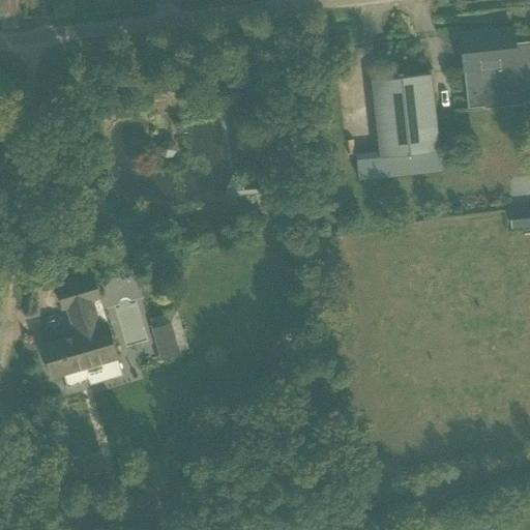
[(466,87),(483,85),(529,80),(529,43),(514,46),(513,28),(460,34),(466,87)]
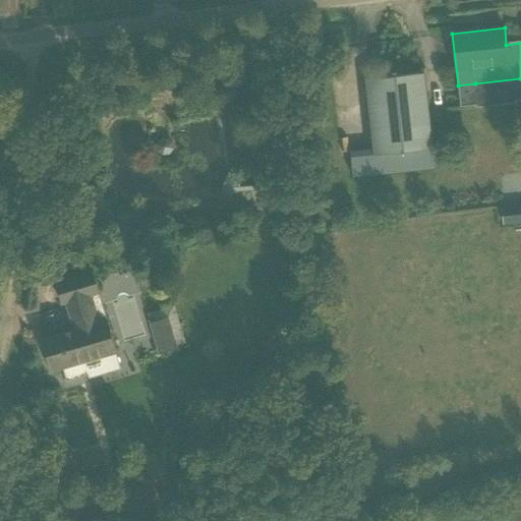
[(420,148),(431,147),(423,73),(364,78),(372,154),(375,154),(377,167),(422,162),(420,148)]
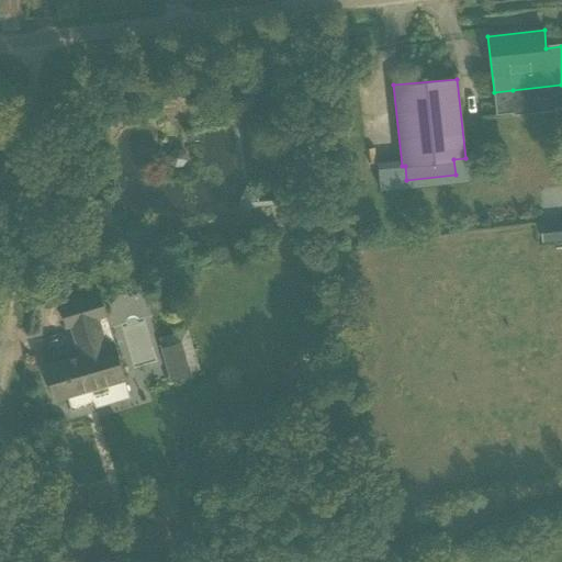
[(561,183),(546,184),(547,218),(561,217),(561,183)]
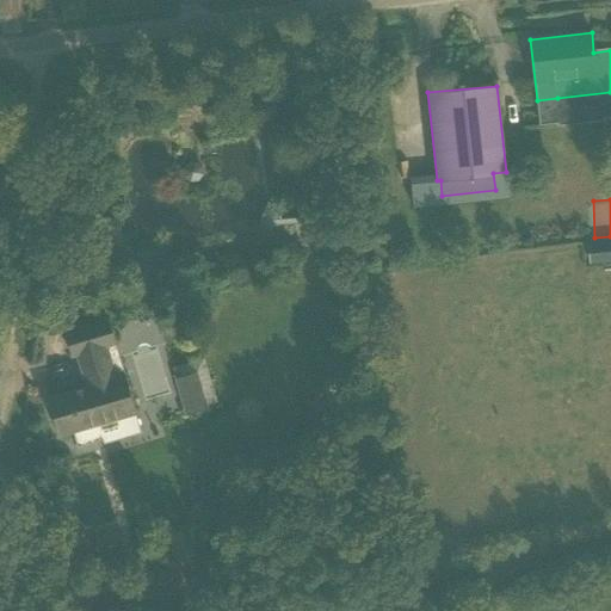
[(593,248),(610,247),(610,239),(592,241),(593,248)]
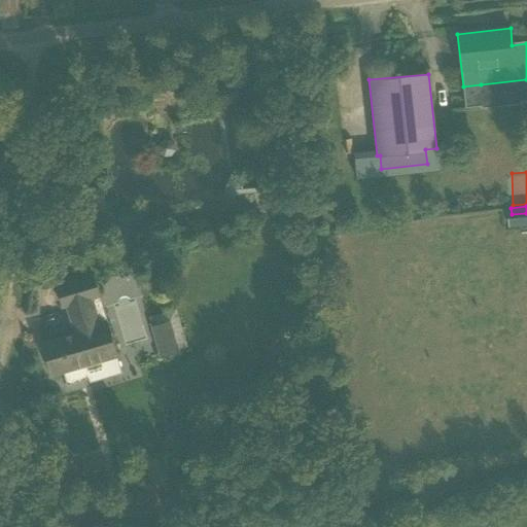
[(526,215),(511,216),(511,225),(526,224),(526,215)]
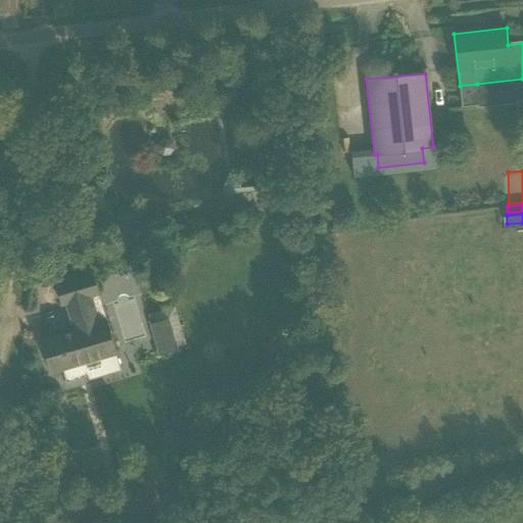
[(72,331),(41,340),(50,374),(61,370),(65,384),(89,377),(85,363),(120,352),(107,319),(105,319),(91,273),(54,285),(60,307),(64,306),(72,331)]
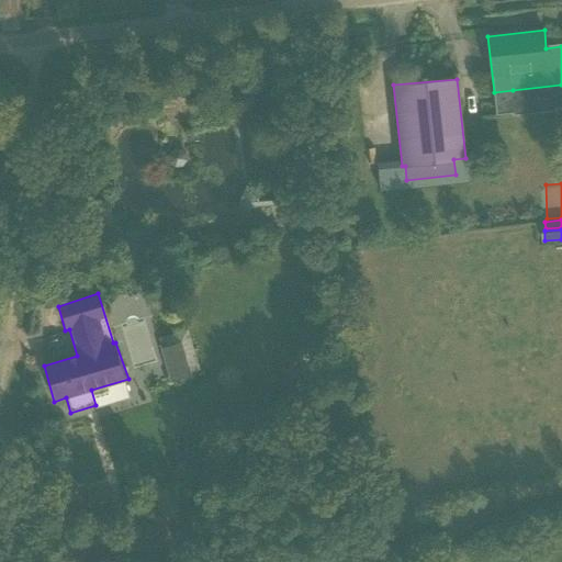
[(191,375),(182,340),(163,346),(171,381),(191,375)]
